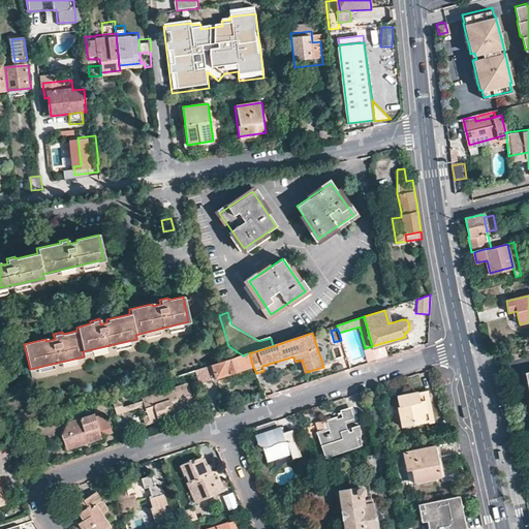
[(386,356),(382,343),(372,346),(376,360),(386,356)]
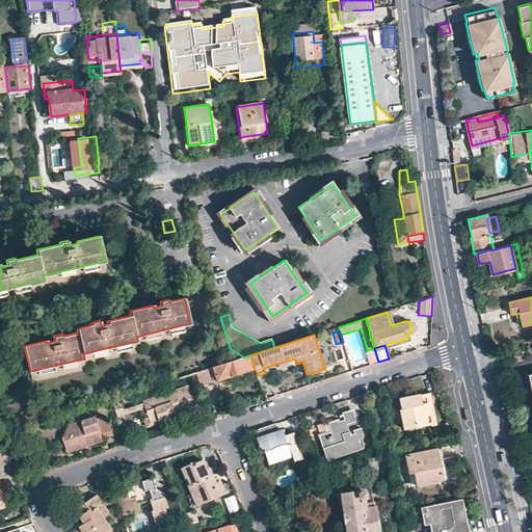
[(255,370),(250,355),(244,357),(195,373),(201,388),(213,384),(212,379),(217,377),(218,381),(255,370)]
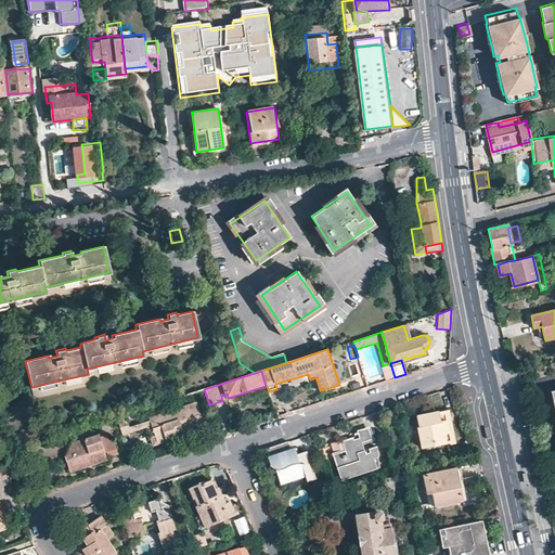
[(147,420),(149,422),(155,442),(173,436),(172,430),(179,428),(181,434),(202,427),(194,404),(147,420)]
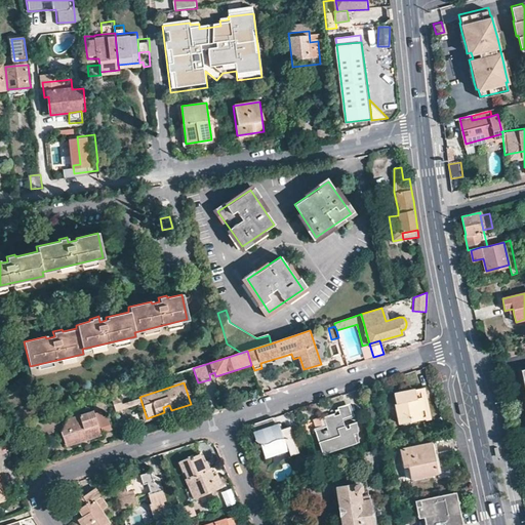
[(426,420),(432,418),(422,388),(394,395),(401,425),(425,419),(426,420)]
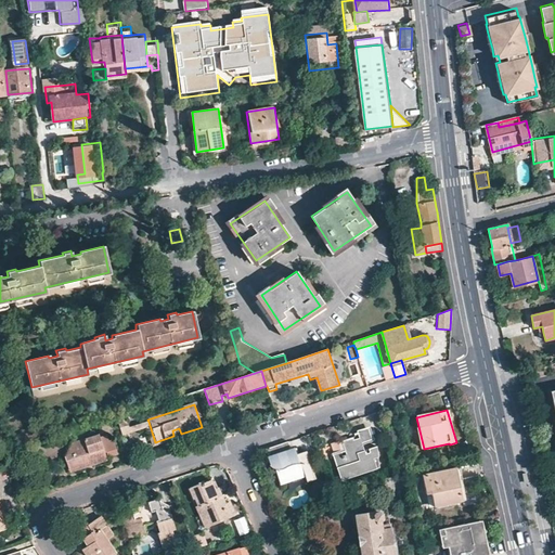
[(131,426),(128,414),(118,417),(124,435),(133,431),(131,426)]
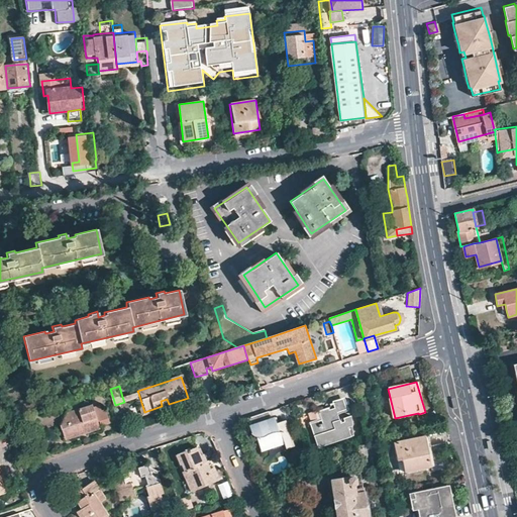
[(134,394),(135,399),(141,416),(163,409),(162,406),(144,412),(138,393),(134,394)]
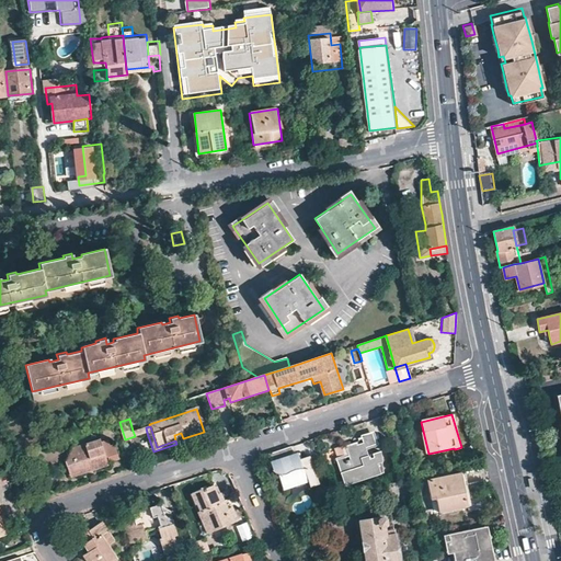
[(146,427),(133,431),(135,436),(147,433),(146,427)]
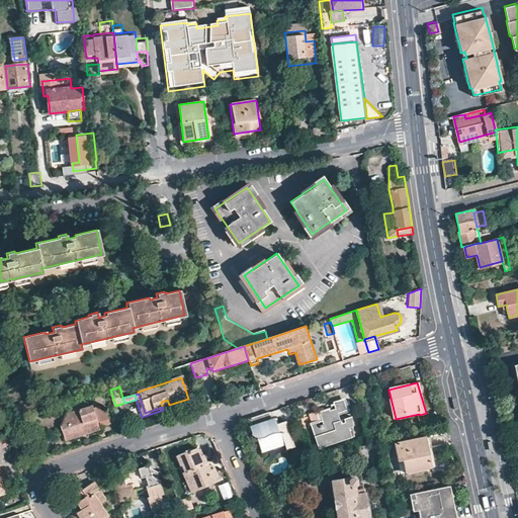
[(161,402),(162,407),(163,410),(170,407),(169,405),(167,400),(161,402)]
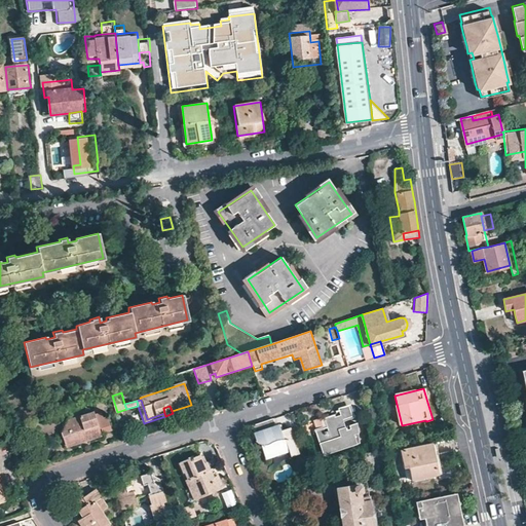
[(323,455),(358,444),(354,435),(359,433),(355,423),(344,426),(341,417),(350,415),(348,407),(338,410),(338,412),(324,417),(327,426),(315,430),(323,455)]
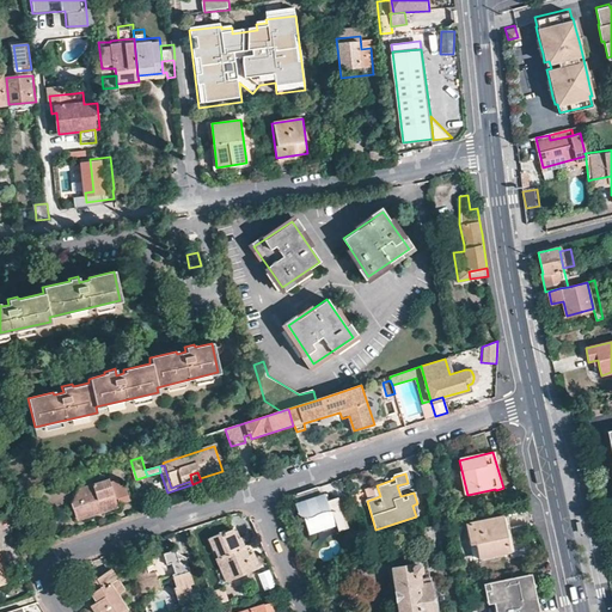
[(122,505),(130,502),(126,487),(120,488),(117,481),(111,483),(110,478),(84,485),(85,493),(83,499),(72,502),(75,512),(79,510),(81,519),(98,514),(96,508),(102,507),(103,512),(120,507),(118,503),(121,503),(122,505)]
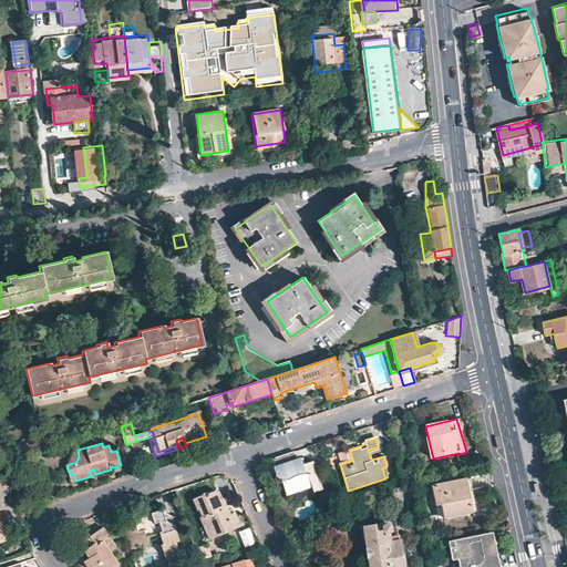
[(66,464),(66,465),(76,462),(79,456),(78,450),(74,451),(66,464)]
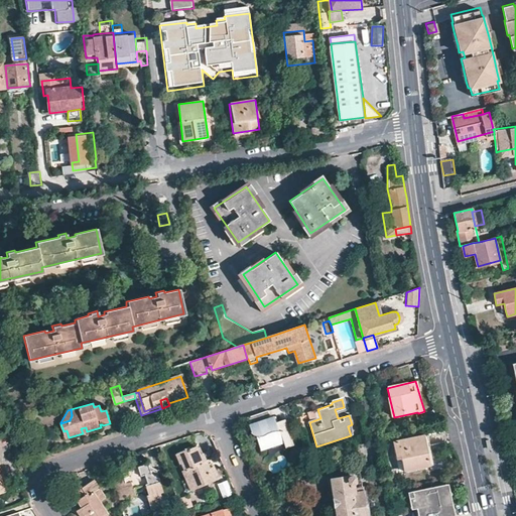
[(282,437),(290,435),(284,417),(276,419),(277,424),(272,425),(270,418),(271,418),(268,410),(255,414),(244,418),(246,426),(249,425),(252,434),(256,434),(260,448),(282,440),(282,437)]
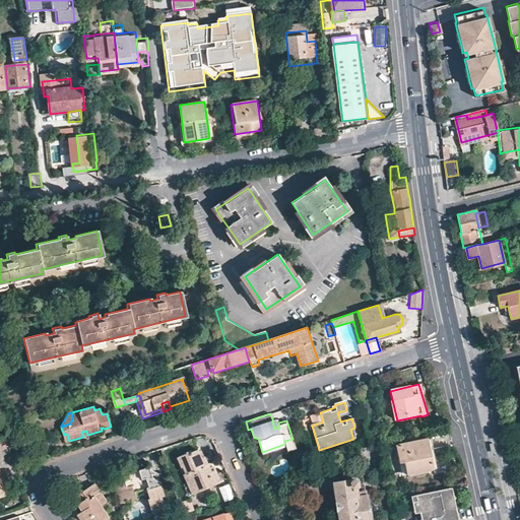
[(9,445),(17,442),(14,433),(6,436),(9,445)]
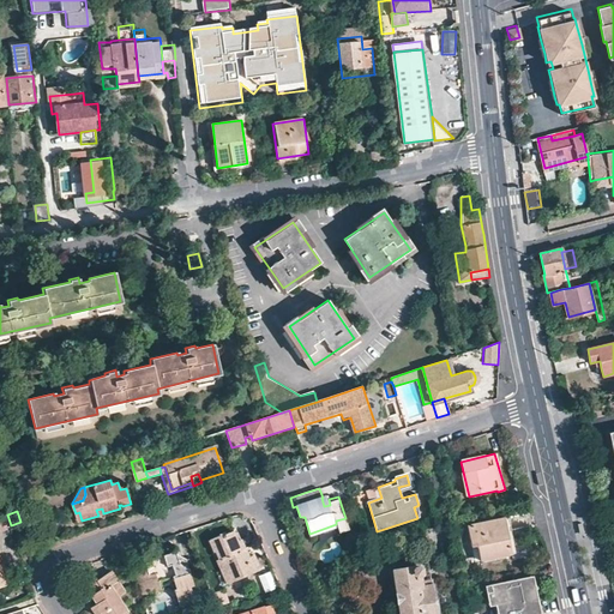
[(476,560),(482,559),(512,552),(507,529),(512,528),(510,515),(468,524),(473,545),(476,560)]
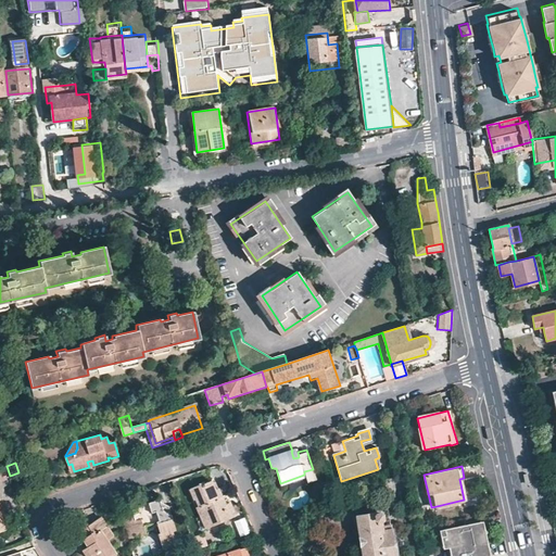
[(304,471),(304,475),(306,481),(315,478),(313,469),(304,471)]
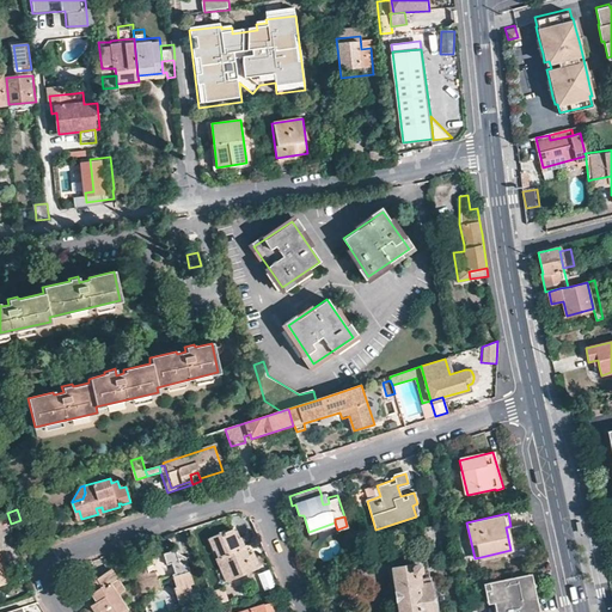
[(20,520),(11,524),(16,536),(30,530),(23,519),(20,520)]
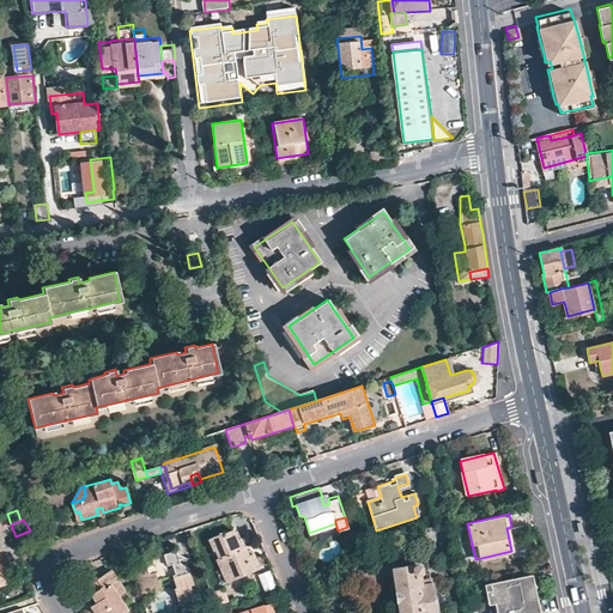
[(256,570),(237,529),(234,530),(232,528),(210,538),(230,583),(256,570)]
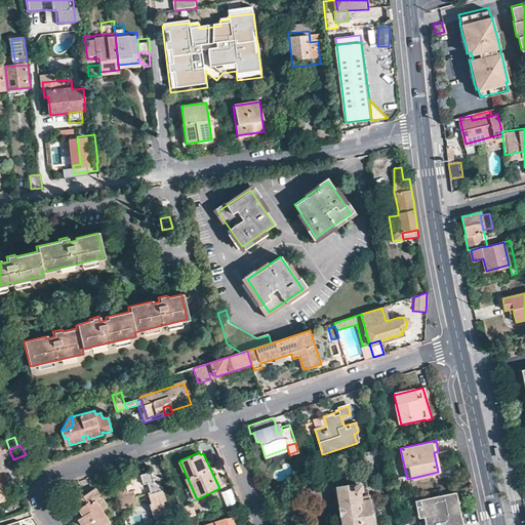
[(226,486),(218,471),(212,473),(219,488),(226,486)]
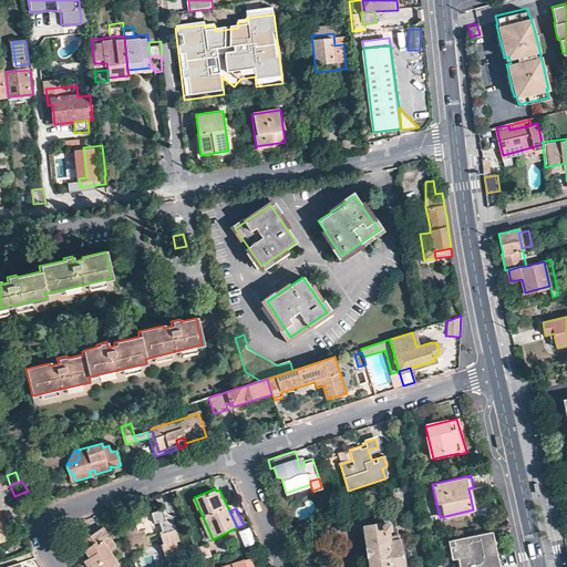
[(161,514),(160,509),(138,516),(141,524),(135,526),(136,532),(126,535),(131,550),(148,545),(146,537),(158,534),(161,540),(162,544),(161,544),(165,558),(181,554),(176,540),(178,539),(172,516),(167,517),(161,514)]
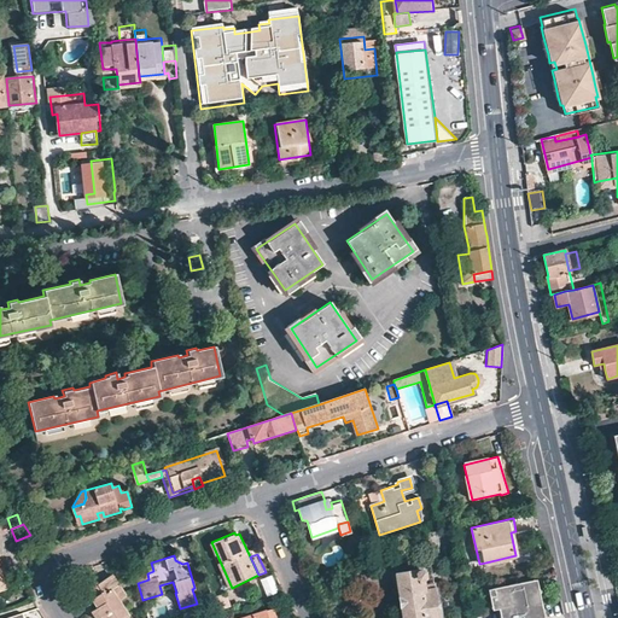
[(426,563),(398,567),(407,617),(445,617),(441,584),(431,587),(426,563)]
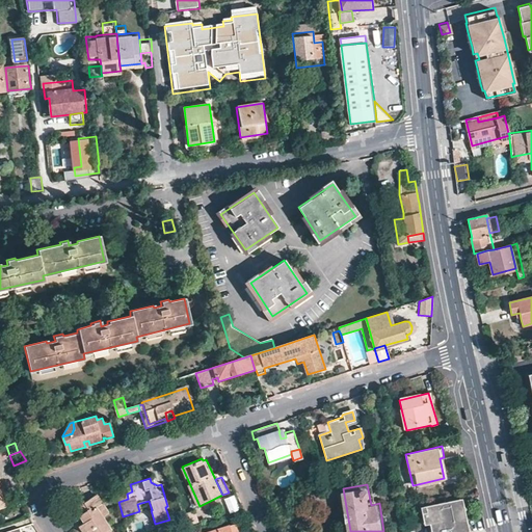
[(90,531),(102,531),(109,528),(101,515),(106,511),(95,494),(84,501),(83,499),(74,505),(79,513),(83,521),(81,522),(86,531),(88,529),(90,531)]
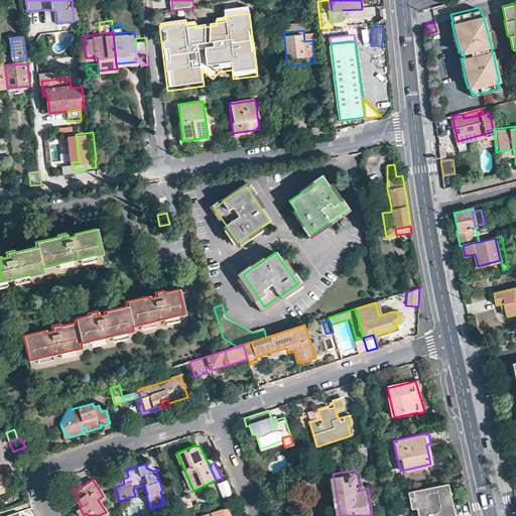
[(447,515),(456,514),(448,485),(443,486),(442,481),(407,489),(411,507),(417,506),(419,515),(447,515)]
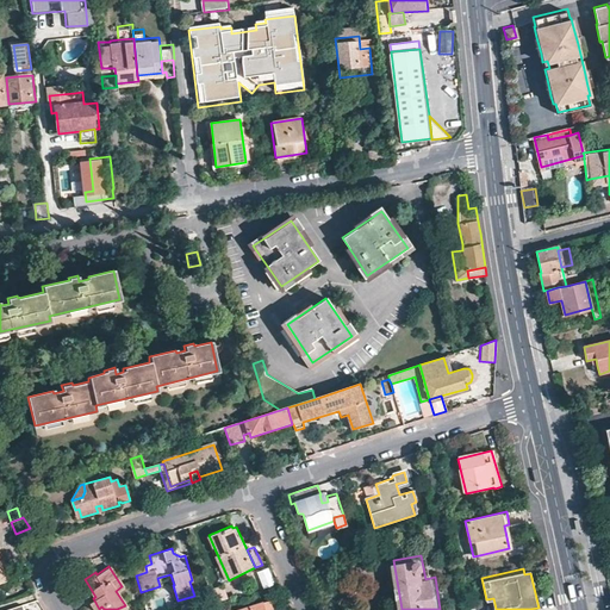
[(273,580),(268,571),(259,574),(263,585),(273,580)]
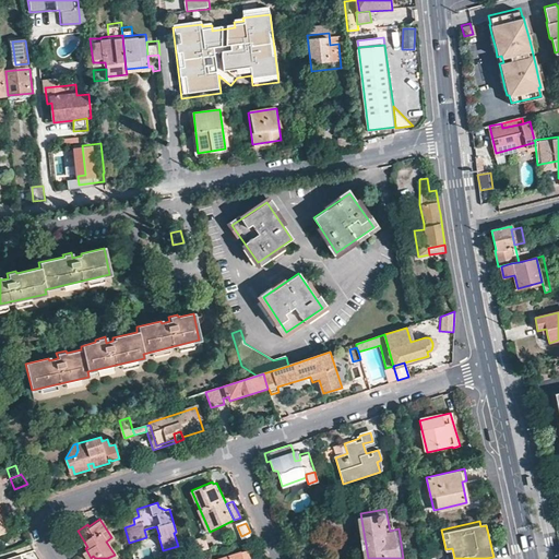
[(156,526),(144,530),(146,537),(158,533),(156,526)]
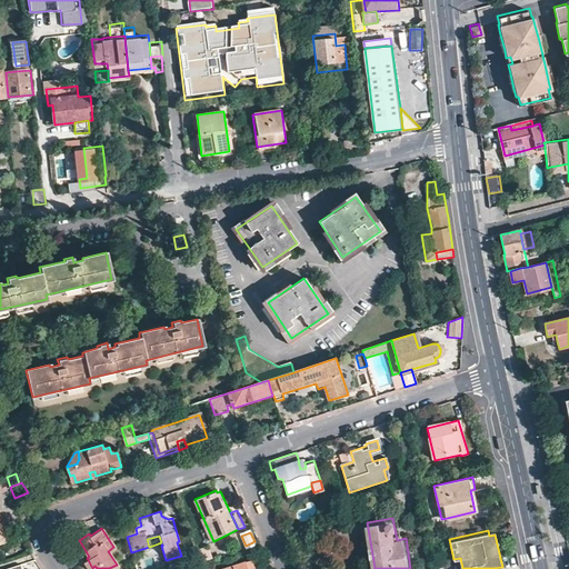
[(208,548),(198,551),(202,563),(212,560),(208,548)]
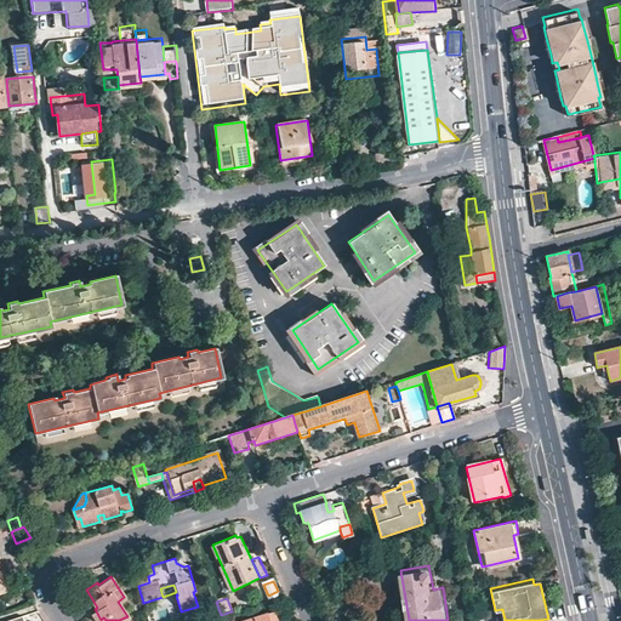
[(97,608),(92,599),(86,604),(97,620),(98,620),(101,620),(95,609),(97,608)]
